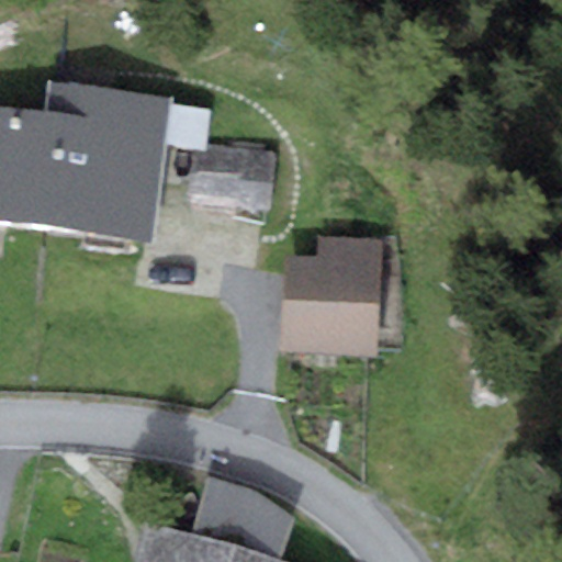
[(48,83),(45,113),(58,114),(44,227),(155,242),(172,98),(48,83)]
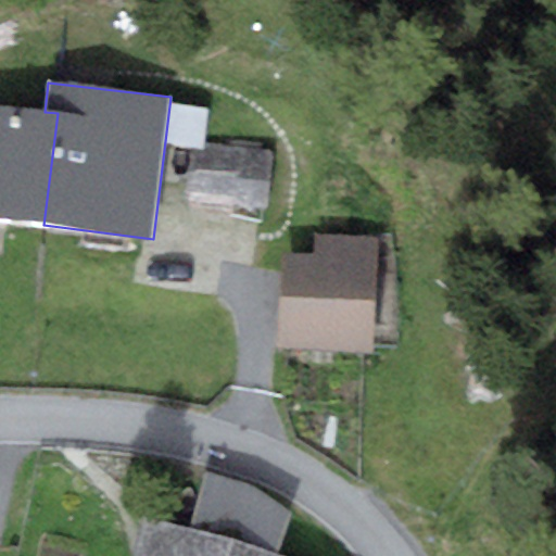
[(0,219),(43,225),(58,113),(45,112),(0,105),(0,219)]
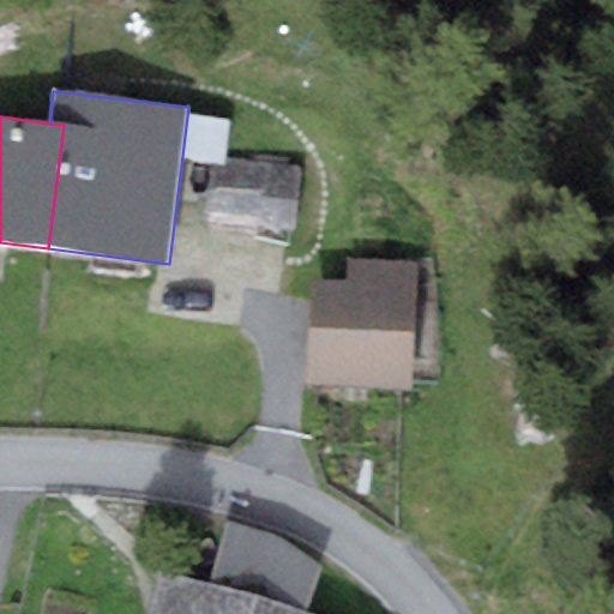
[(302,164),(208,157),(202,224),(298,233),(302,164)]
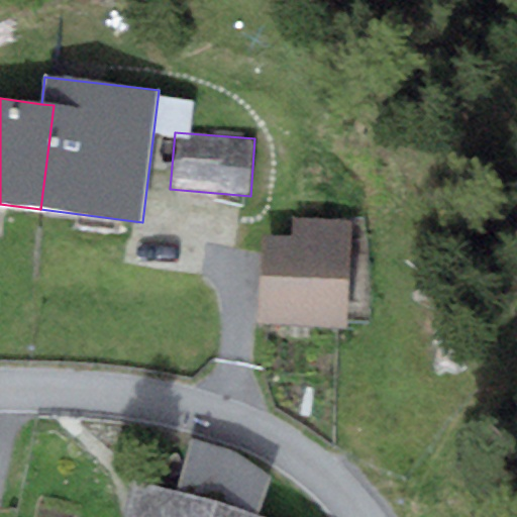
[(346,328),(351,220),(293,218),(292,235),(266,234),(262,324),(346,328)]
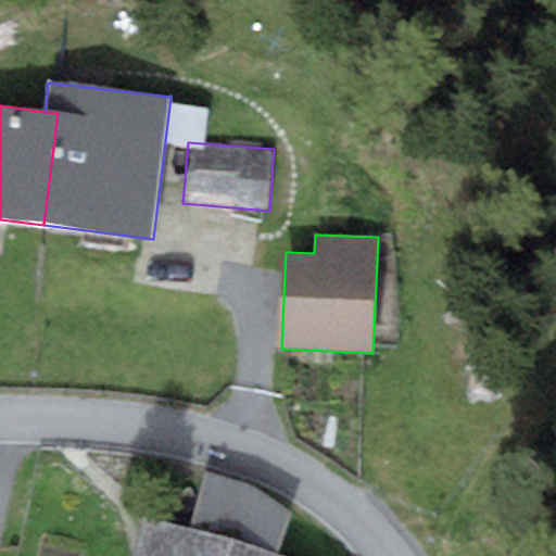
[(279,555),(292,513),(250,483),(206,470),(189,529),(146,516),(134,555),(279,555)]
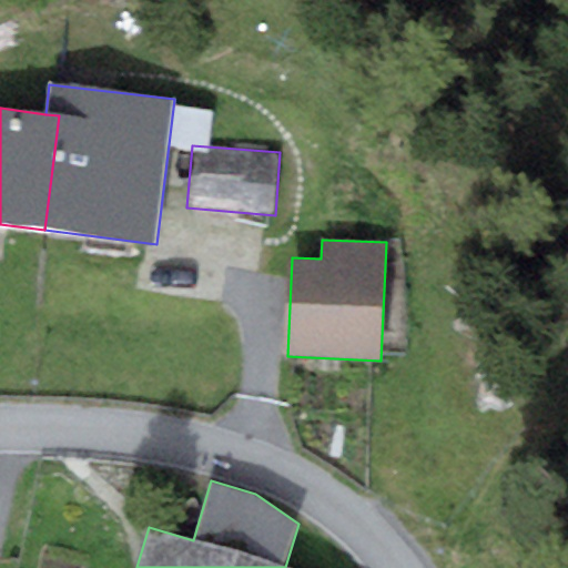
All buildings are outlined.
